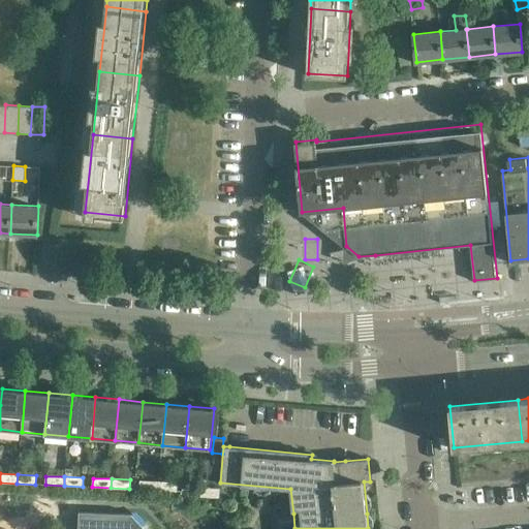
[(139,480),(139,490),(158,490),(159,481),(139,480)]
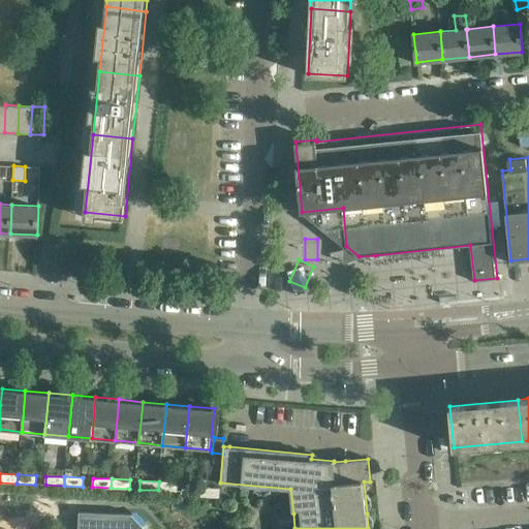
[(159,481),(158,490),(177,491),(178,483),(159,481)]
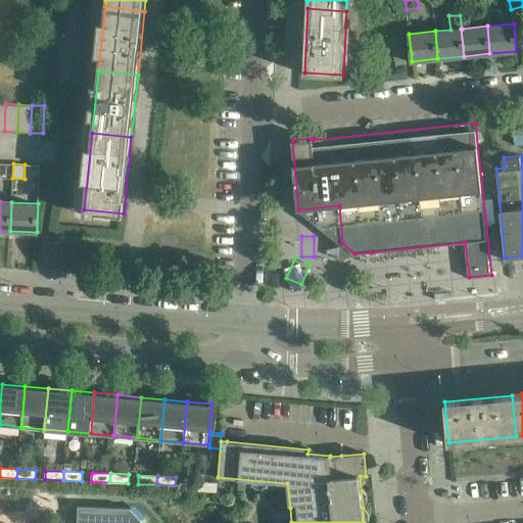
[(199,482),(198,490),(217,491),(217,483),(199,482)]
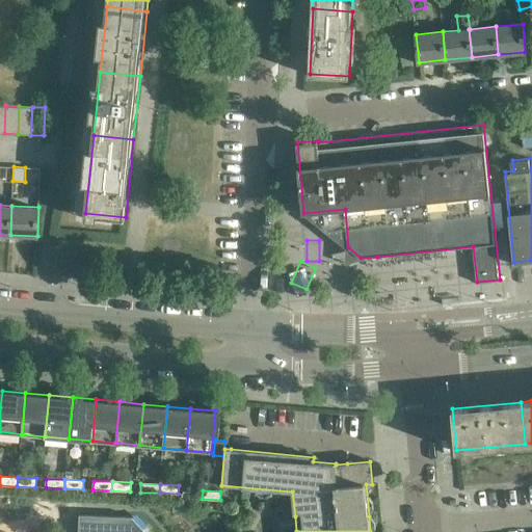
[(145,531),(132,516),(131,516),(79,514),(78,531),(145,531)]
